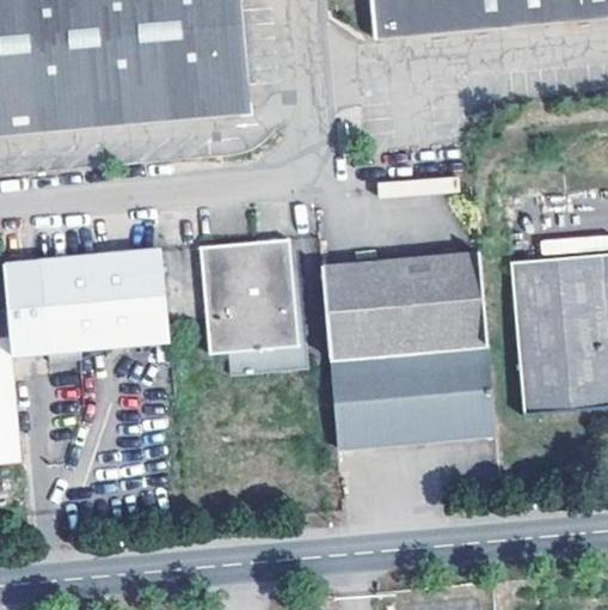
[(0,134),(216,115),(212,85),(247,81),(240,0),(0,0),(0,134)]
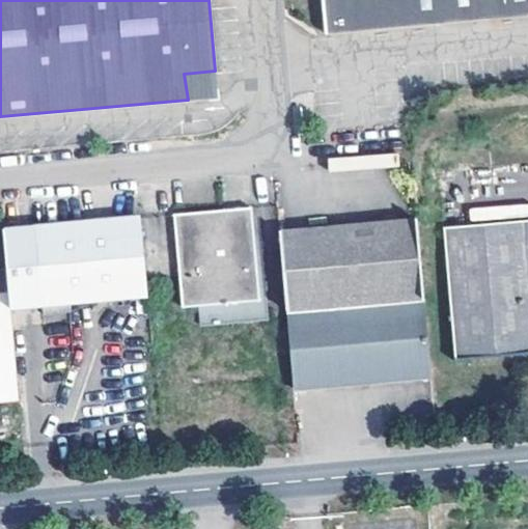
[(321,0),(324,31),(527,16),(527,0),(321,0)]
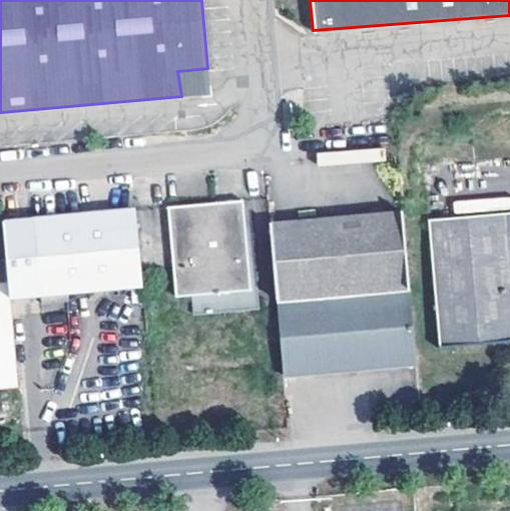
[(207,68),(177,71),(181,96),(209,93),(207,68)]
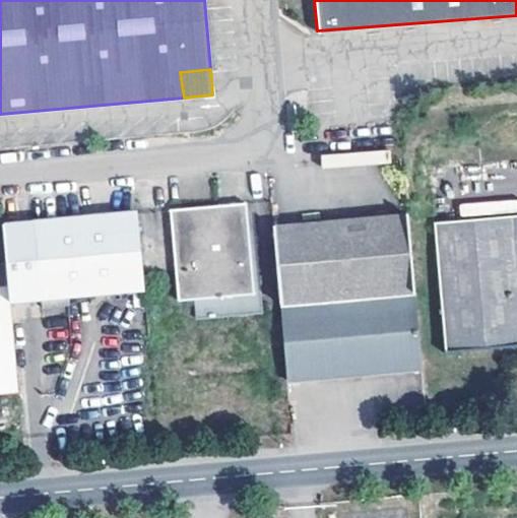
[(245,202),(170,208),(178,300),(252,293),(245,202)]
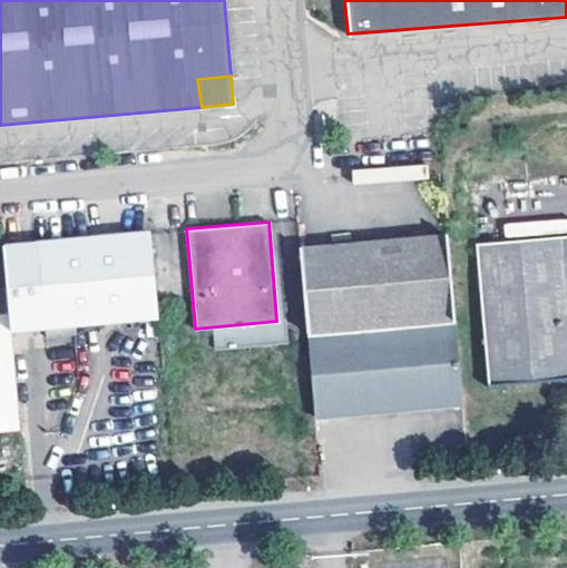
[(447,231),(297,243),(306,333),(456,320),(447,231)]
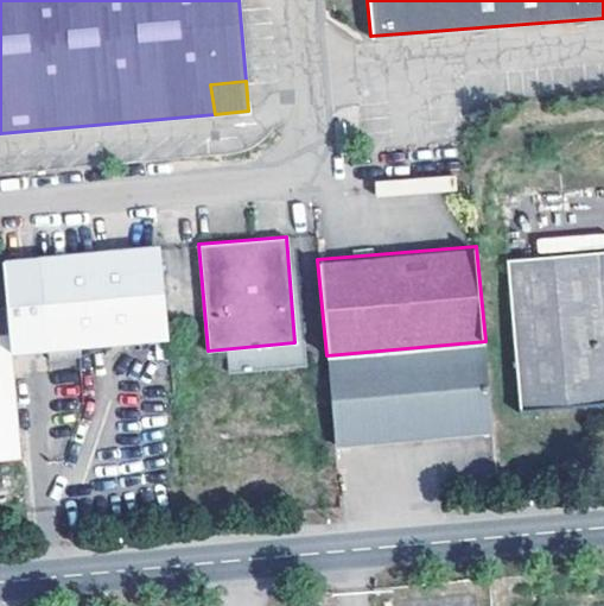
[(161,247),(1,260),(6,307),(10,351),(170,336),(161,247)]
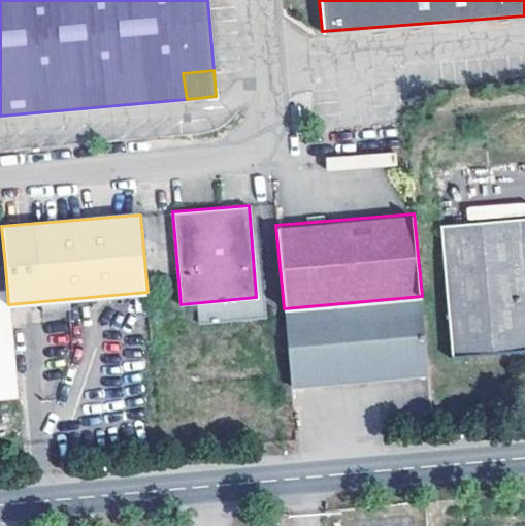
[(524,349),(524,216),(438,224),(452,356),(524,349)]
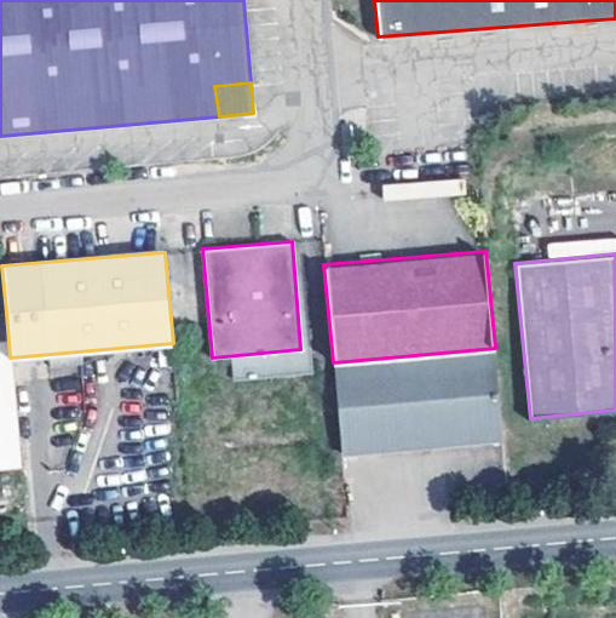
[(10,358),(6,313),(0,313),(0,469),(19,468),(10,358)]
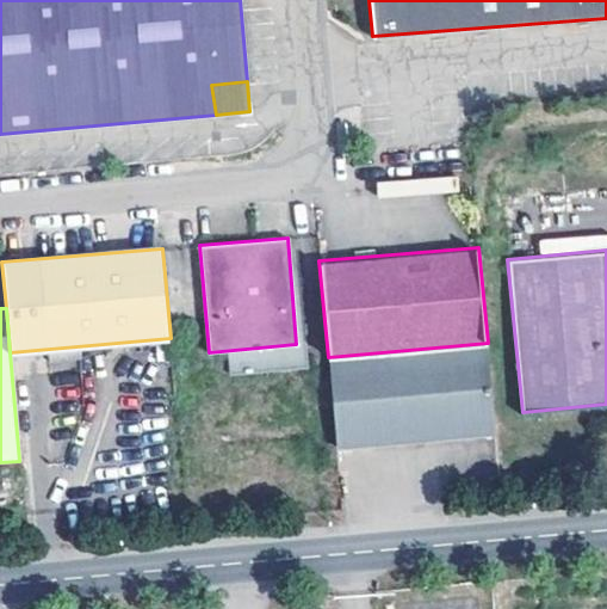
[(488,343),(328,357),(336,451),(497,436),(488,343)]
